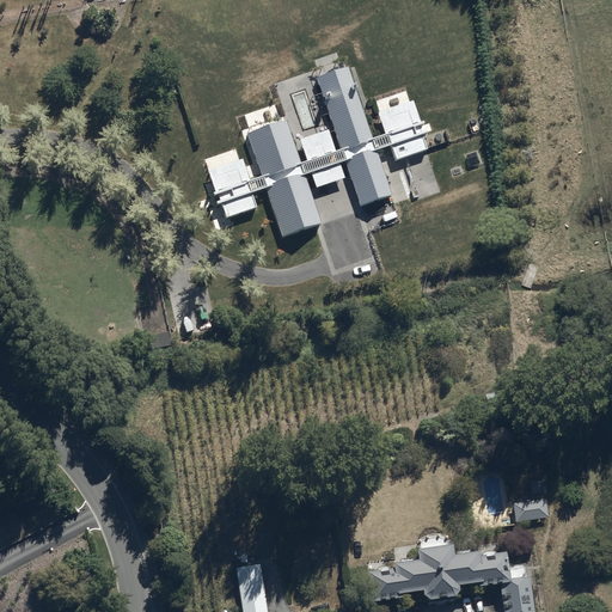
[(233,153),(203,164),(214,195),(212,196),(215,207),(220,206),(225,220),(256,209),(250,195),(254,194),(256,200),(267,196),(281,239),(319,225),(304,178),(310,176),(316,190),(343,181),(338,165),(343,164),(359,207),(390,196),(374,152),(389,147),(395,161),(426,151),(421,136),(427,134),(422,122),(418,123),(411,103),(407,104),(404,95),(374,105),(384,135),(372,140),(346,68),(316,79),(334,130),(331,130),(338,152),(334,153),(326,133),(298,142),(305,163),(299,165),(285,121),(246,135),(261,178),(248,182),(240,161),(237,163),(233,153)]
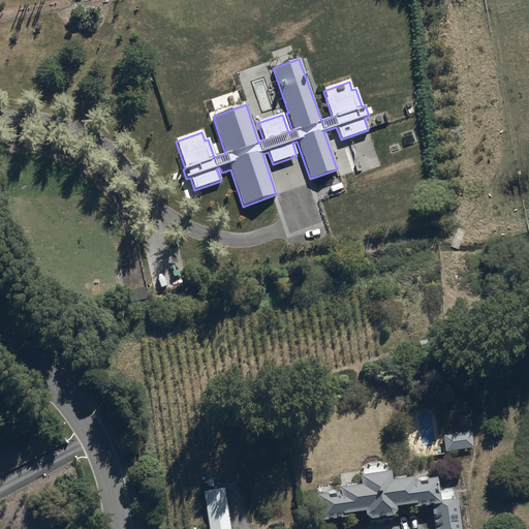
[(441,334),(421,340),(424,348),(444,342),(441,334)]
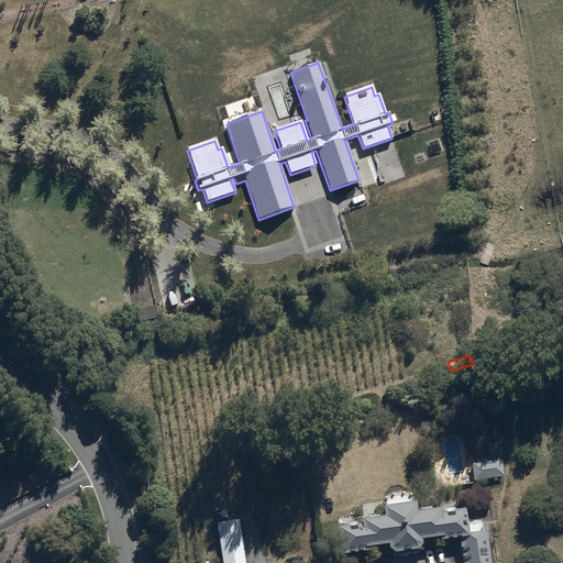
[(503,457),(472,462),(474,479),(505,475),(503,457)]
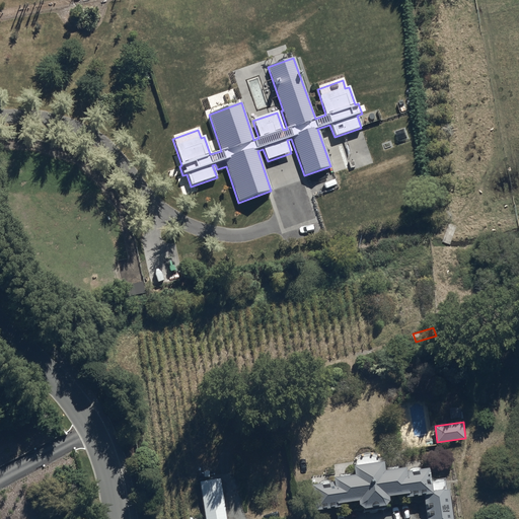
[(336,479),(312,483),(314,508),(342,506),(342,501),(360,499),(360,502),(364,506),(386,504),(390,498),(389,493),(406,492),(406,495),(425,494),(428,518),(454,518),(450,488),(446,488),(445,477),(433,478),(431,466),(406,469),(406,465),(386,468),(384,459),(355,462),(357,471),(335,474),(336,479)]
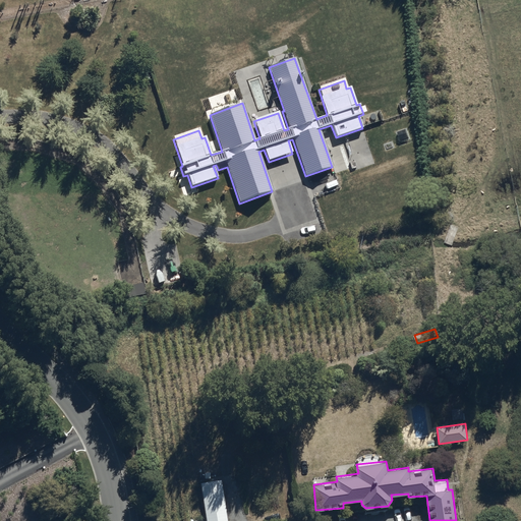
[(221,479),(200,482),(207,520),(228,520),(228,518),(232,518),(231,509),(226,509),(225,499),(229,499),(228,489),(223,490),(221,479)]
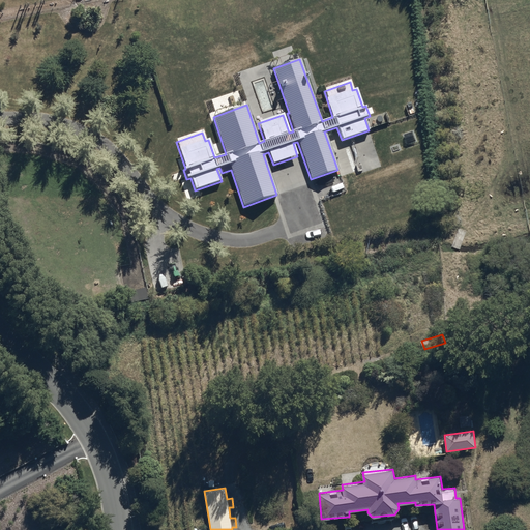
All buildings are outlined.
